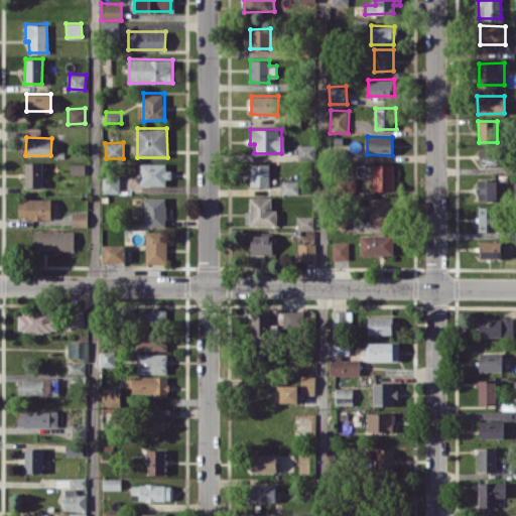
[(314,160),(314,144),(297,144),(297,159),(314,160)]
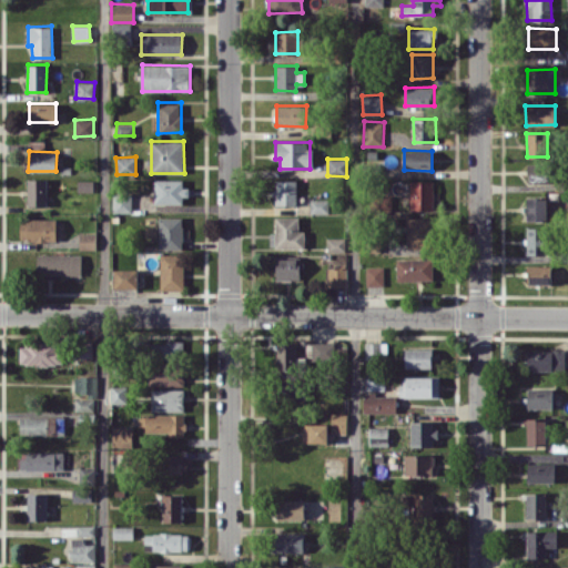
[(526,164),(527,184),(549,183),(549,163),(526,164)]
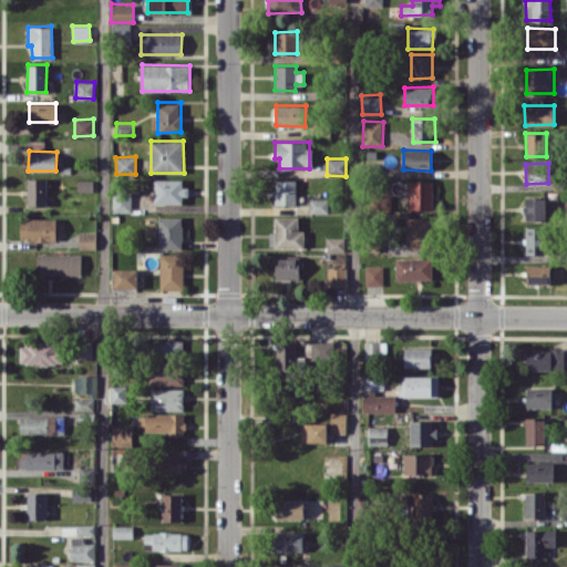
[(47,178),(27,178),(28,206),(47,205),(47,178)]
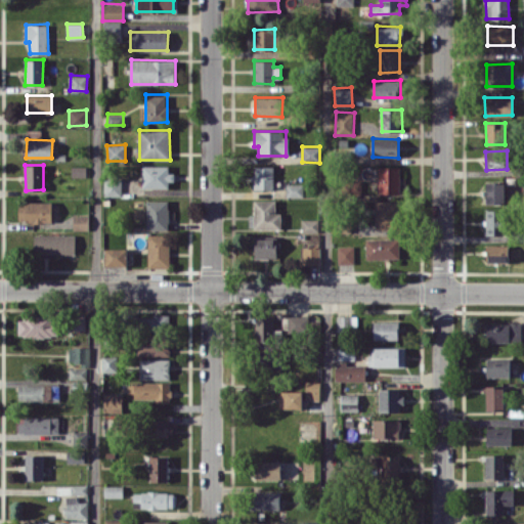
[(168,165),(142,166),(142,187),(168,187),(168,180),(174,180),(174,172),(168,172),(168,165)]
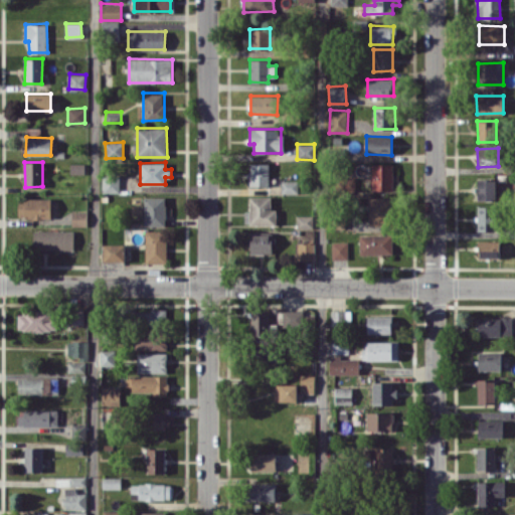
[(269,163),(249,163),(249,185),(269,185),(269,163)]
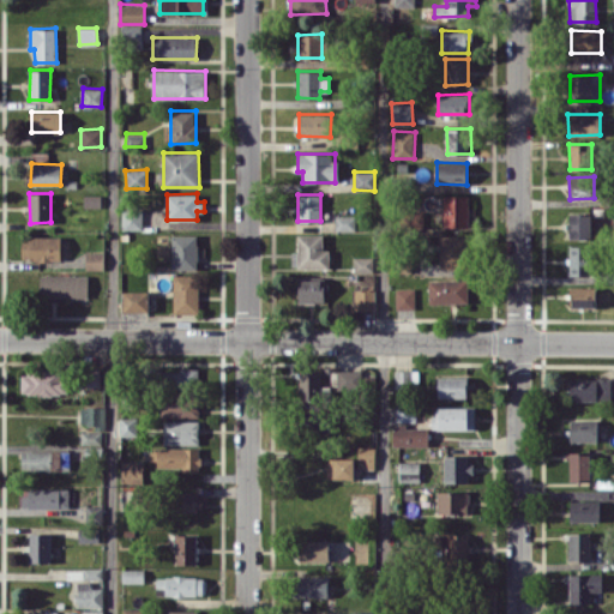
[(443,196),(444,227),(469,227),(468,196),(443,196)]
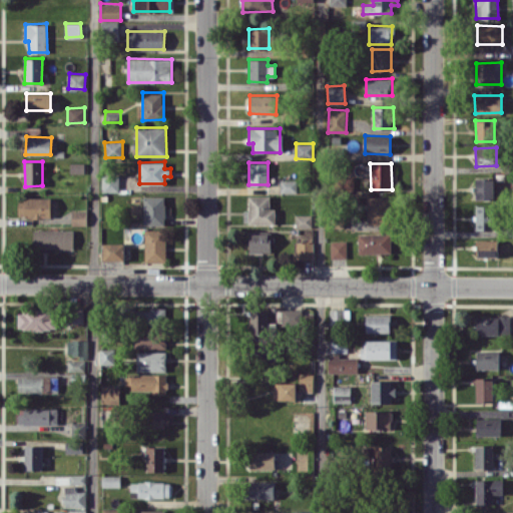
[(101,191),(118,191),(118,175),(101,175),(101,191)]
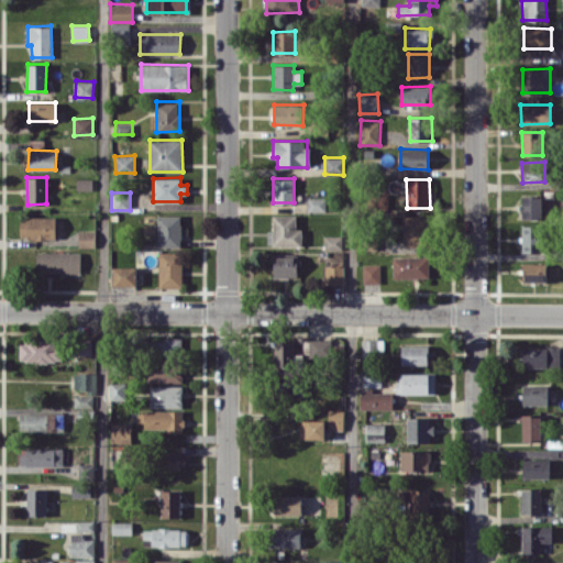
[(541,219),(542,196),(522,195),(521,218),(541,219)]
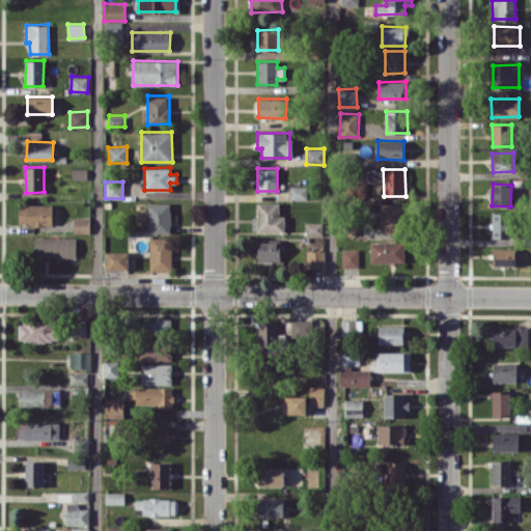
[(306,186),(289,186),(290,199),(307,198),(306,186)]
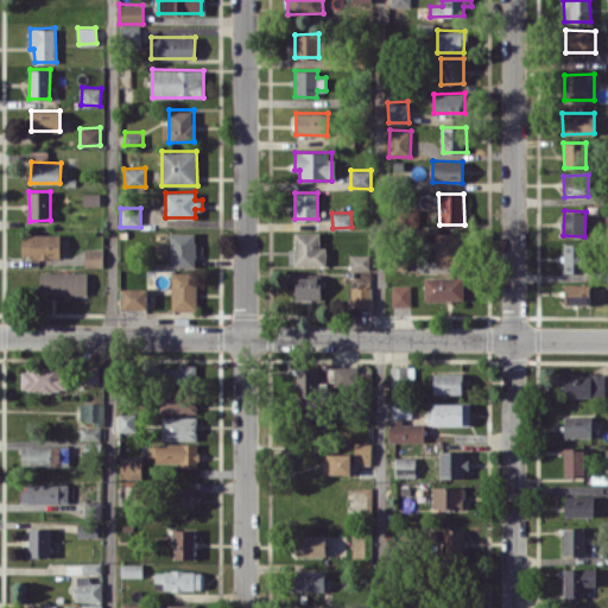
[(170,266),(196,266),(195,232),(170,233),(170,266)]
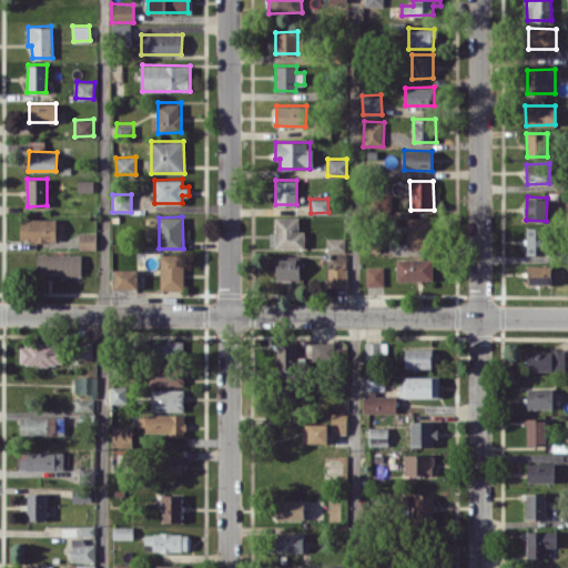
[(270,247),(303,247),(304,231),(298,231),(298,217),(275,216),(274,233),(270,233),(270,247)]
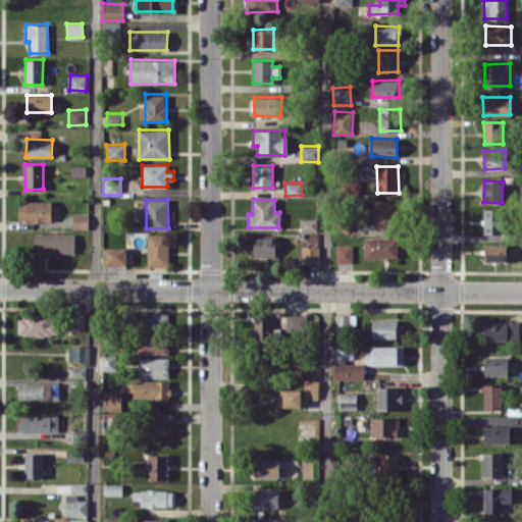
[(398,200),(374,199),(373,227),(397,228),(398,200)]
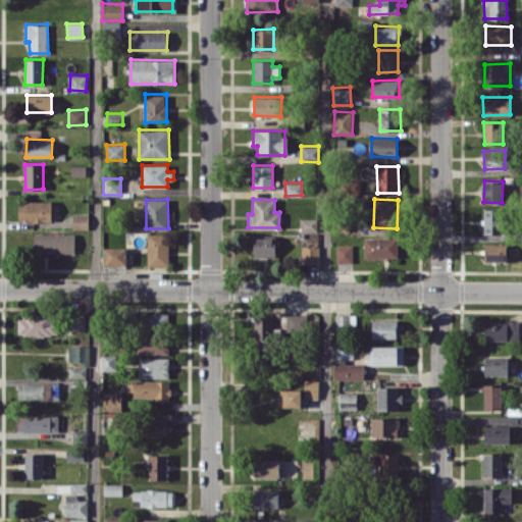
[(18,221),(51,221),(52,201),(18,200),(18,221)]
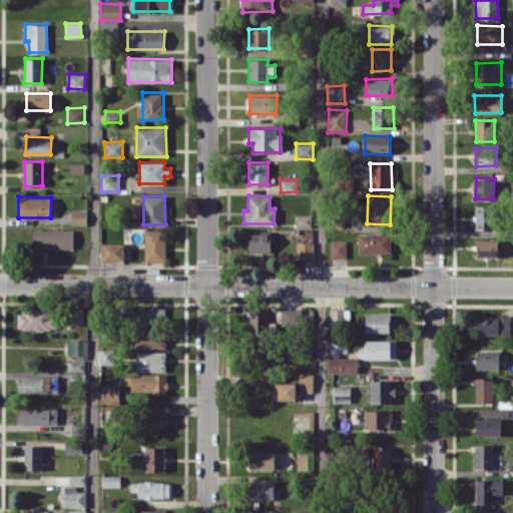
[(476,230),(493,229),(492,204),(475,205),(476,230)]
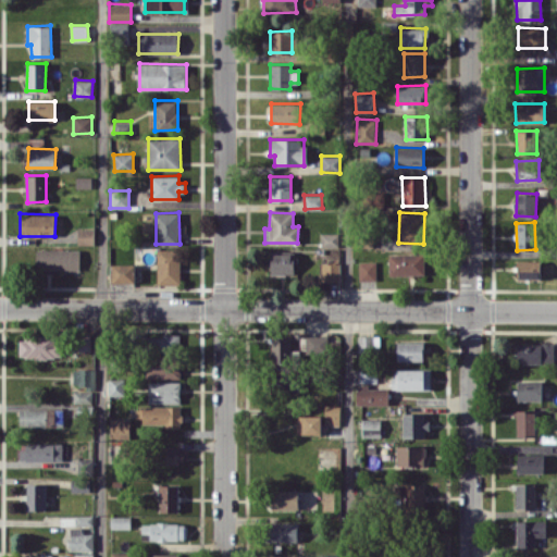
[(94,229),(77,229),(78,245),(94,244),(94,229)]
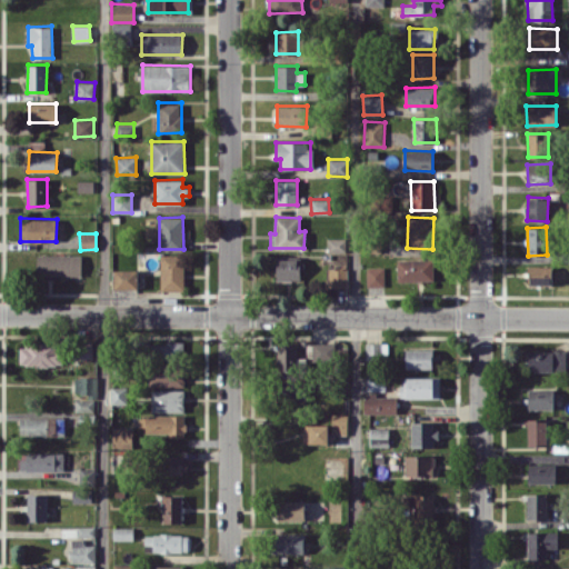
[(346,238),(328,238),(327,251),(346,252),(346,238)]
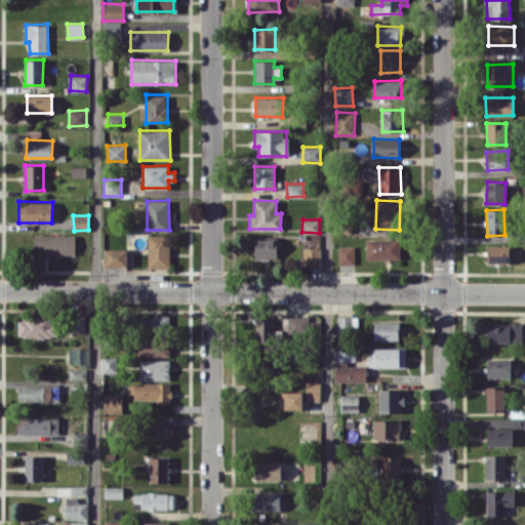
[(75,236),(34,235),(33,253),(75,254),(75,236)]
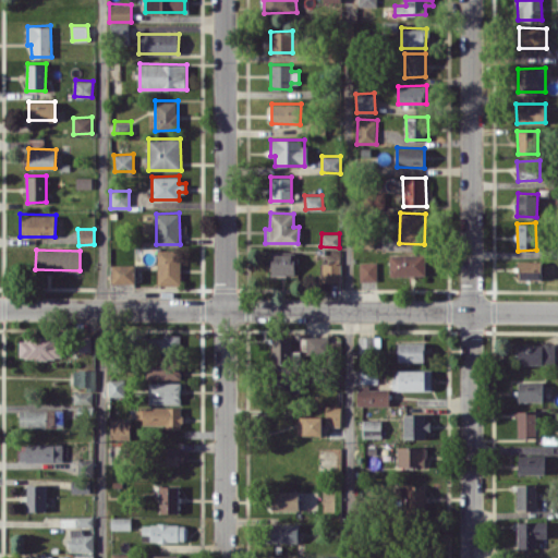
[(181,250),(157,250),(157,284),(180,284),(181,250)]
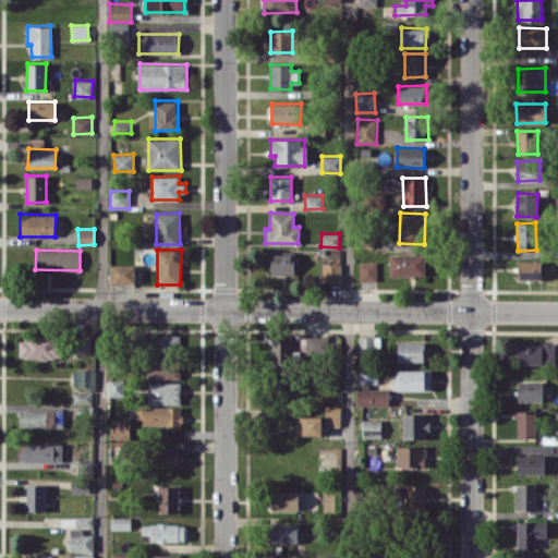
[(271,275),(294,275),(294,253),(270,254),(271,275)]
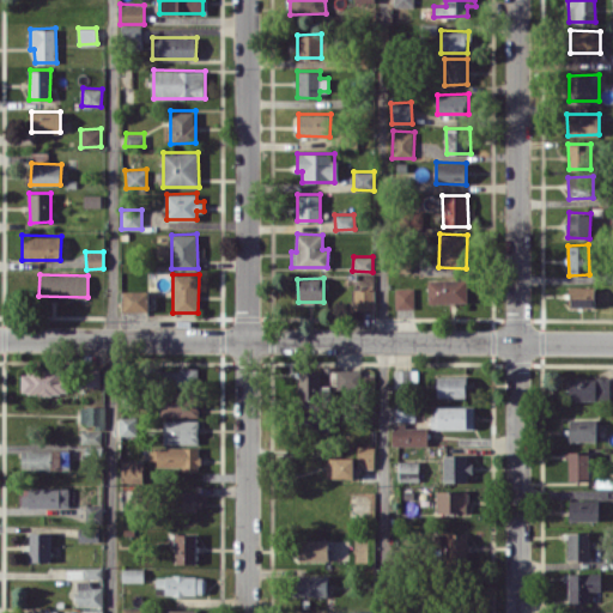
[(467,302),(467,279),(428,280),(428,303),(467,302)]
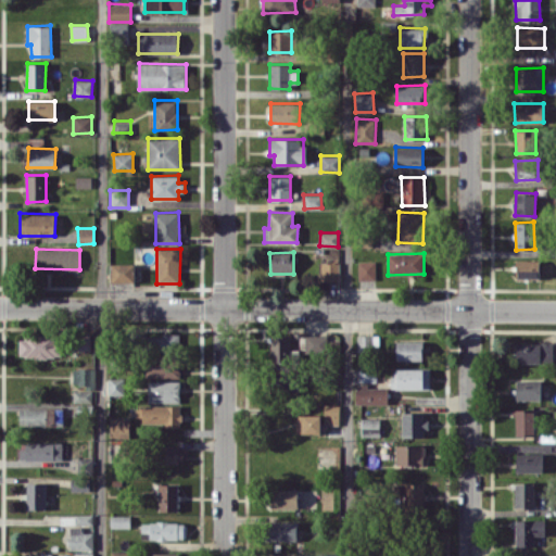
[(539,278),(539,260),(516,258),(516,277),(539,278)]
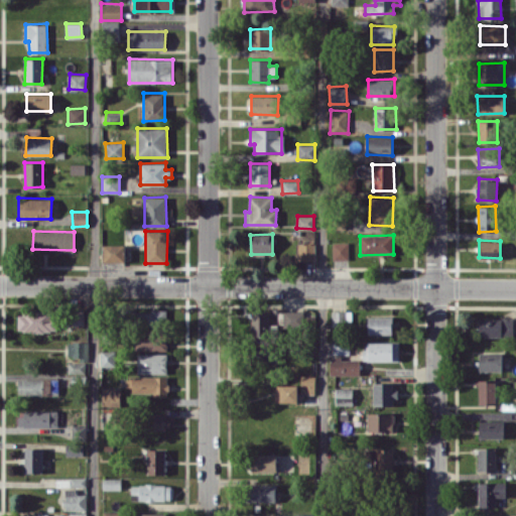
[(349,259),(348,242),(332,242),(333,260),(349,259)]
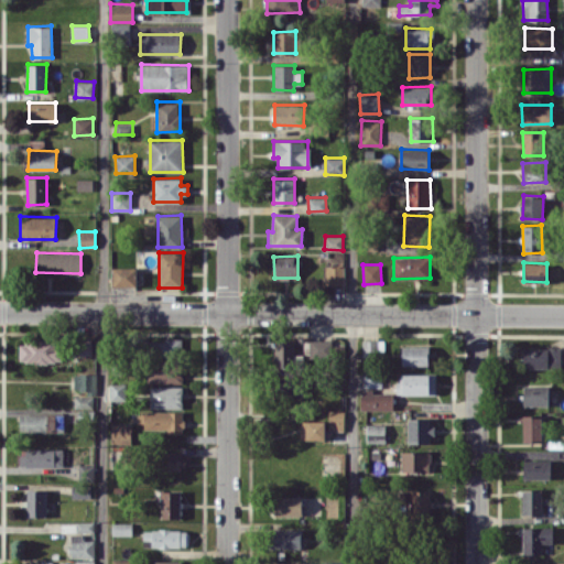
[(344,266),(325,267),(325,285),(344,284),(344,266)]
